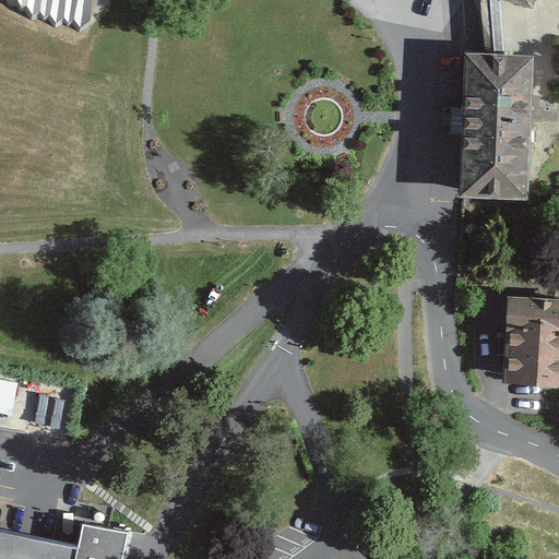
[(18,0),(22,7),(27,7),(33,14),(40,12),(44,18),(57,23),(63,19),(69,23),(74,20),(81,27),(90,21),(91,0),(18,0)]
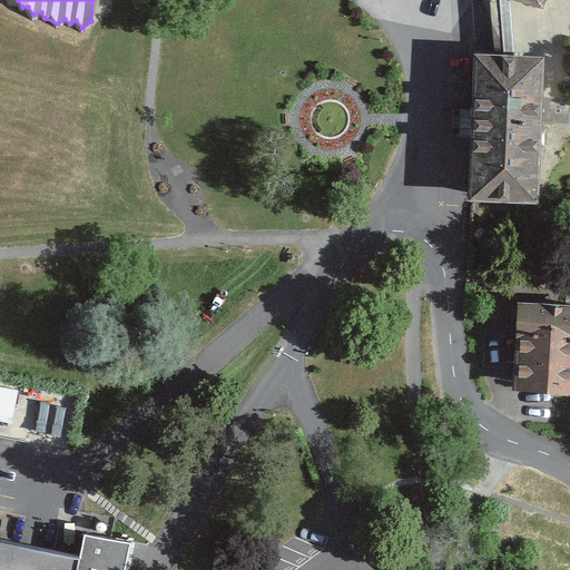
[(510,0),(546,10),(548,0),(510,0)]
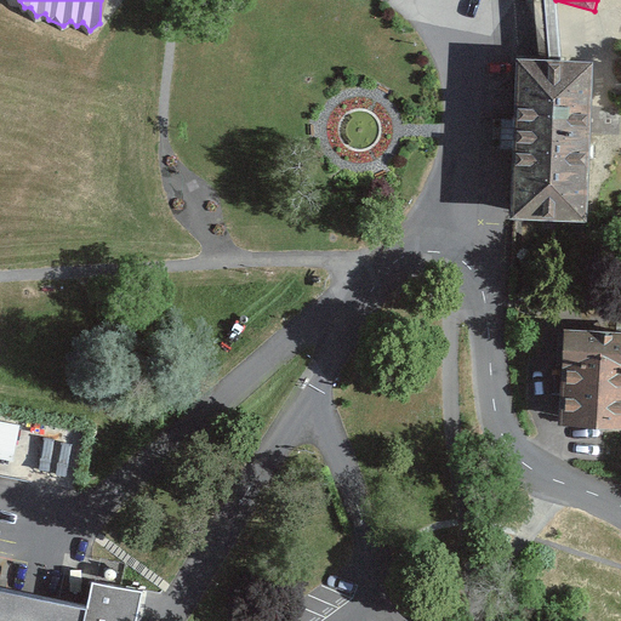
[(556,61),(516,60),(508,220),(586,222),(593,63),(556,61)]
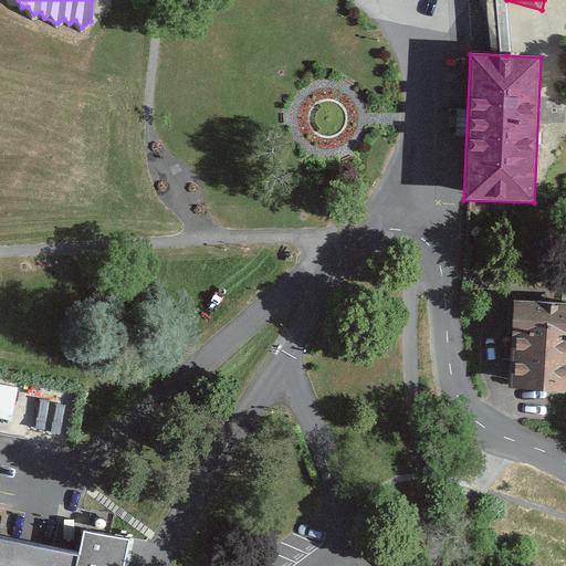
[(565,293),(506,293),(505,384),(565,384),(565,293)]
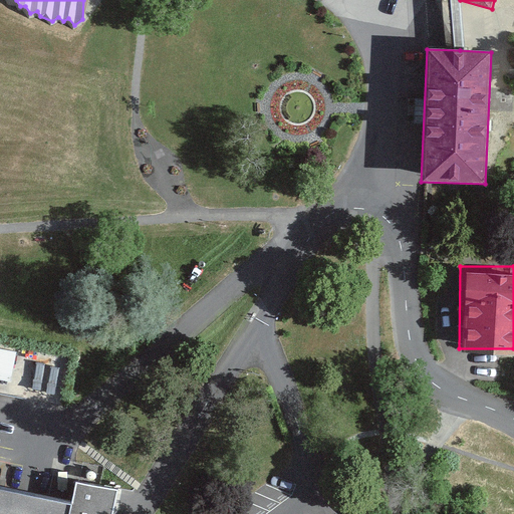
[(0,345),(0,380),(12,381),(14,347),(0,345)]
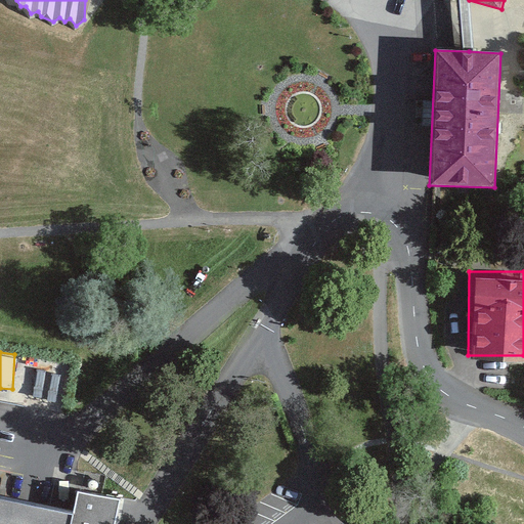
[(0,497),(0,523),(115,523),(120,500),(79,492),(75,512),(16,500),(0,497)]
